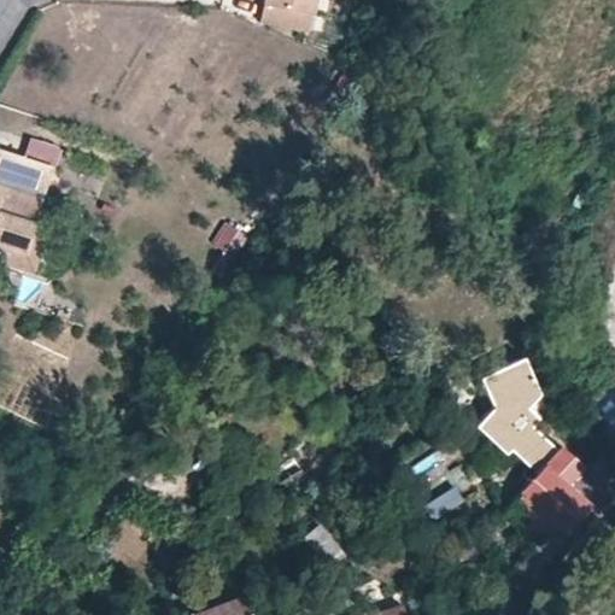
[(315,16),(317,0),(264,0),(264,6),(265,6),(314,16),(315,16)]
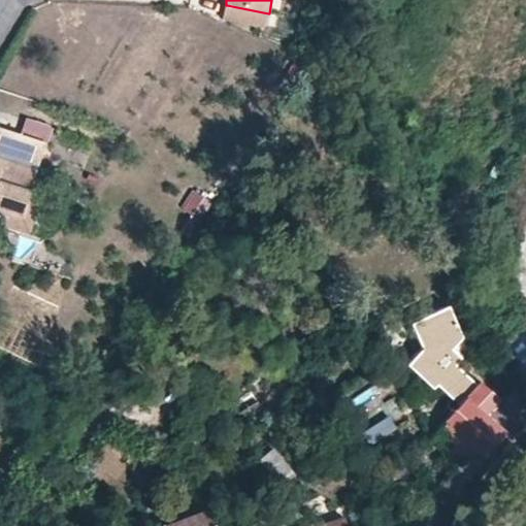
[(268,13),(227,5),(224,21),(224,22),(264,29),(268,13)]
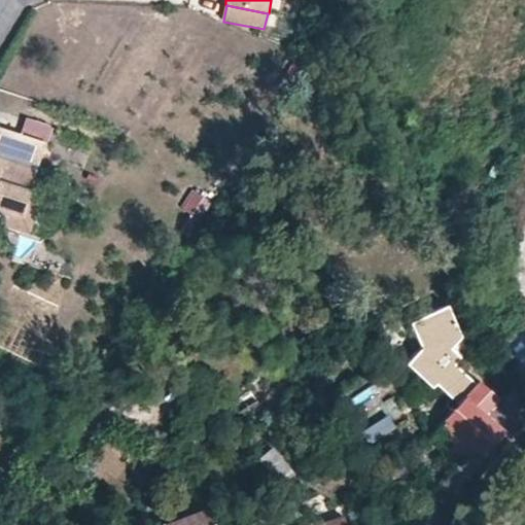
[(33,189),(47,143),(0,127),(0,207),(25,216),(33,189)]
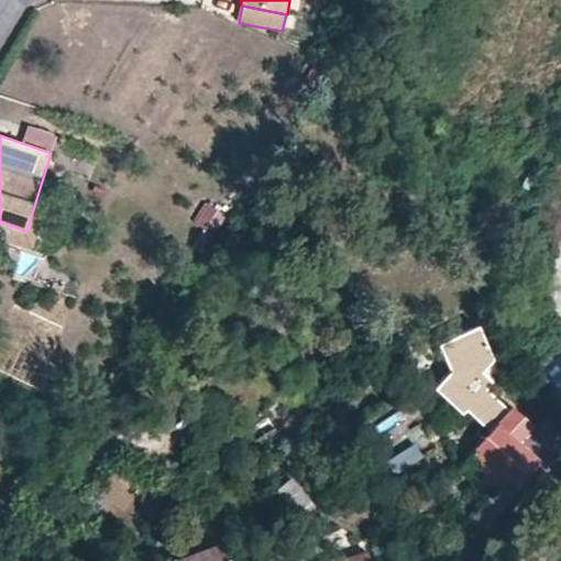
[(43,223),(48,206),(35,202),(26,231),(0,221),(0,239),(9,242),(9,244),(33,251),(43,223)]
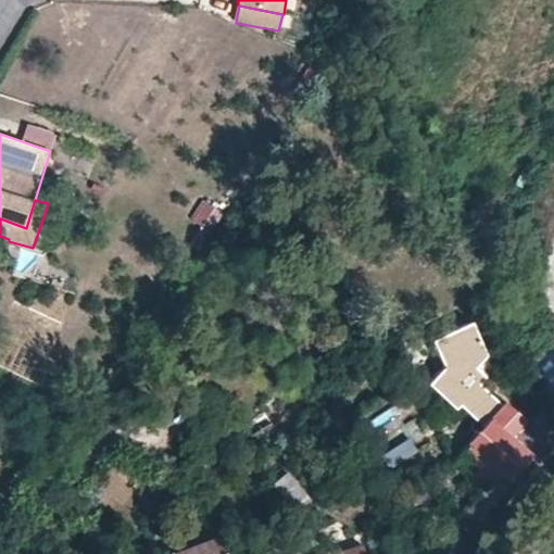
[(78,211),(70,206),(61,224),(70,227),(78,211)]
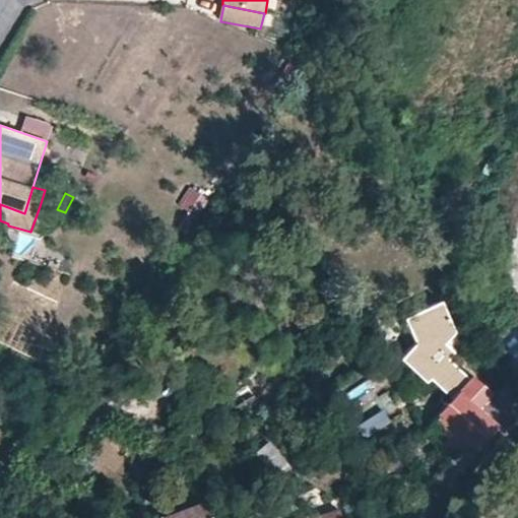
[(447,343),(457,332),(442,301),(405,318),(416,342),(402,360),(426,380),(430,377),(435,382),(453,398),(461,391),(472,380),(450,360),(456,352),(447,343)]
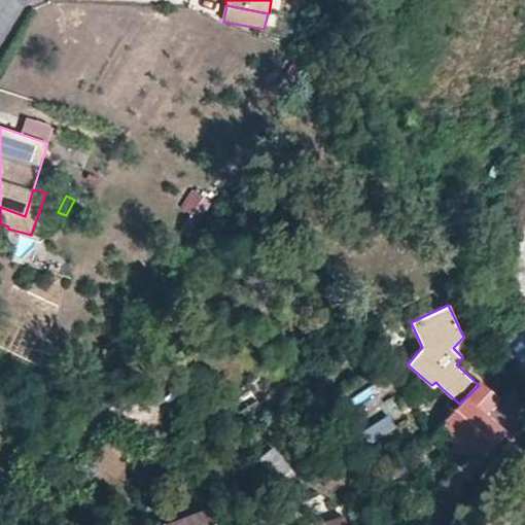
[(500,397),(483,380),(479,385),(467,396),(485,414),(500,397)]
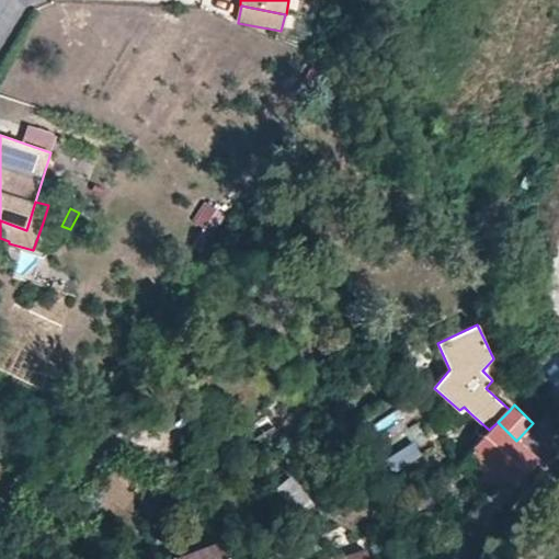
[(498,422),(474,445),(498,469),(515,487),(539,463),(516,441),(498,422)]
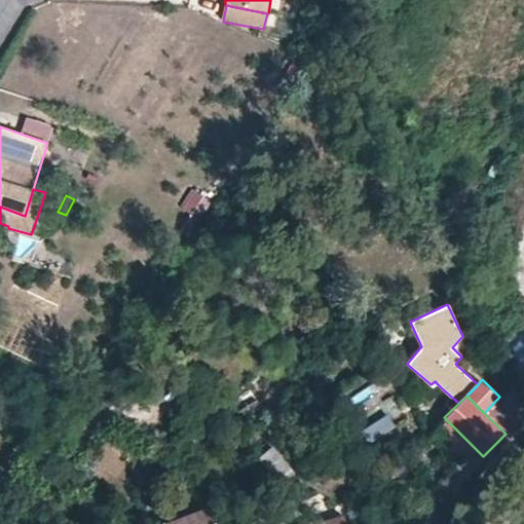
[(372,441),(396,433),(390,418),(367,427),(372,441)]
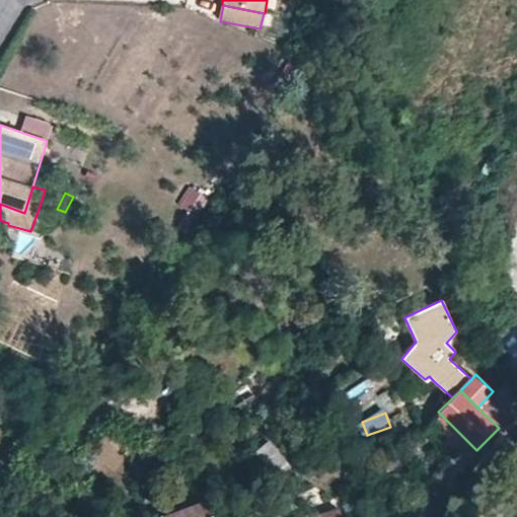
[(267,441),(254,451),(275,475),(288,465),(267,441)]
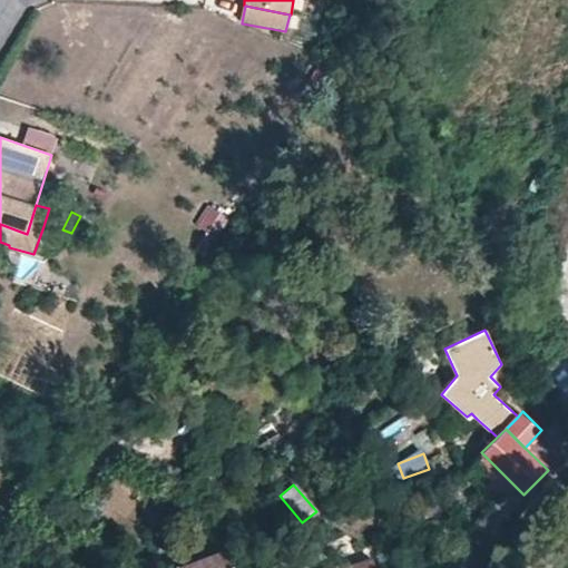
[(227,567),(224,555),(186,567),(227,567)]
